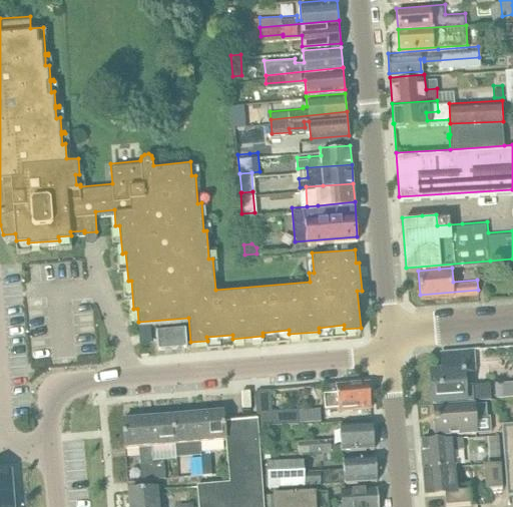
[(157,345),(186,342),(185,324),(155,327),(157,345)]
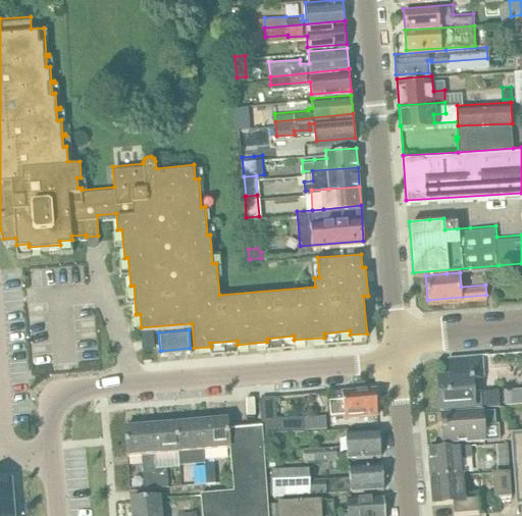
[(482,351),(450,353),(451,373),(438,374),(440,406),(500,402),(499,387),(480,388),(472,388),(471,375),(474,375),(473,373),(484,373),(482,351)]
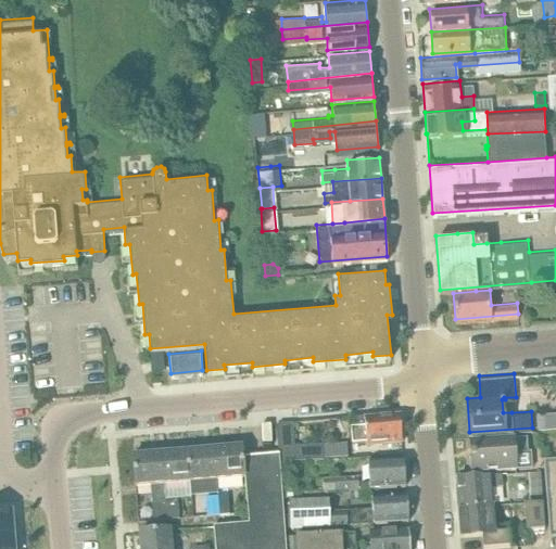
[(365,441),(380,439),(402,437),(400,409),(365,412),(365,422),(351,423),(353,438),(365,436),(365,441)]
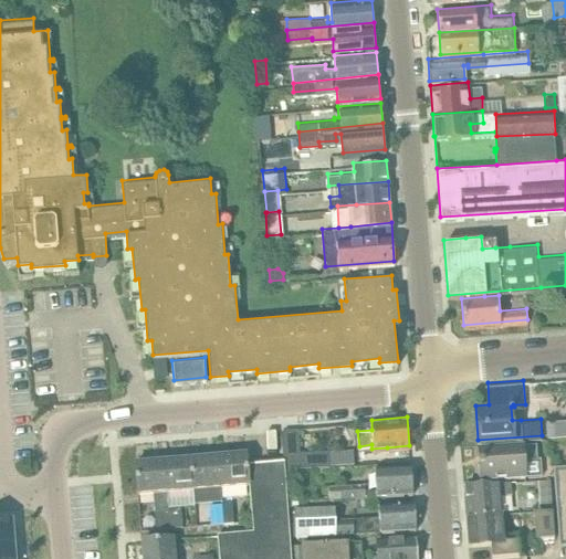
[(299,425),(282,426),(284,457),(284,465),(328,463),(328,447),(300,449),(299,425)]
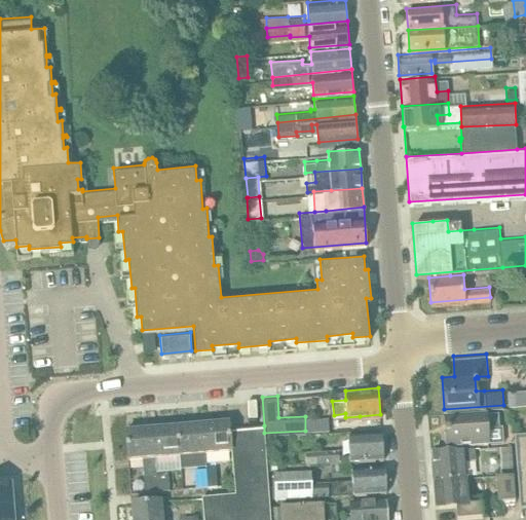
[(486,411),(465,412),(445,413),(447,442),(488,440),(486,411)]
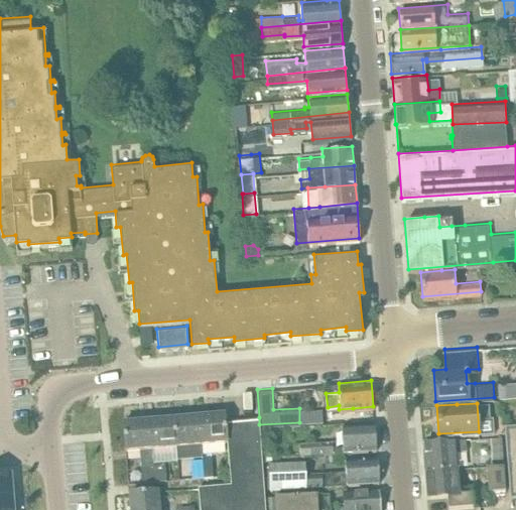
[(225,410),(198,412),(200,440),(226,438),(225,419),(225,410)]
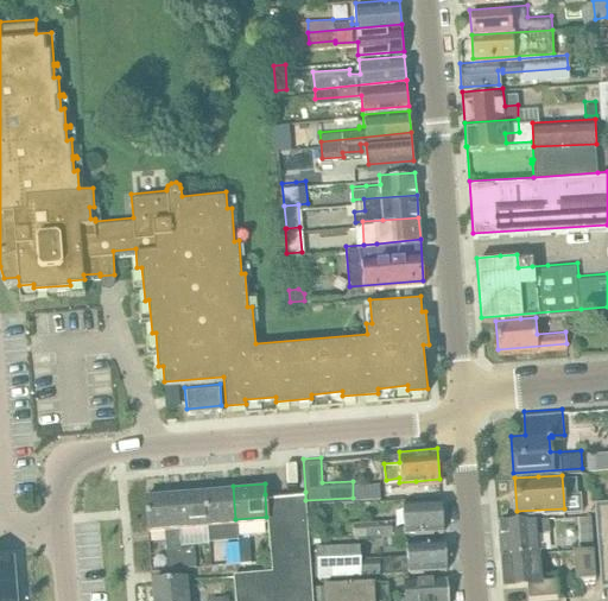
[(233,486),(203,488),(207,522),(235,519),(233,486)]
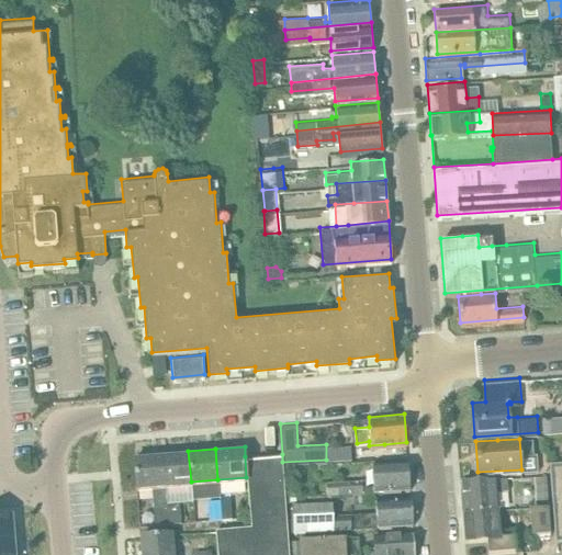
[(191,482),(188,451),(160,453),(165,500),(178,499),(192,498),(191,482)]
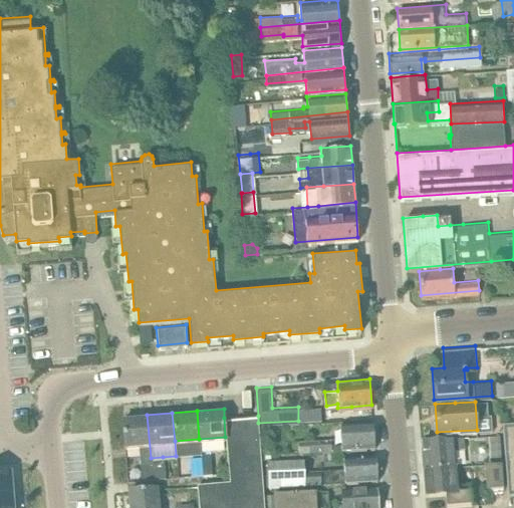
[(151,458),(147,415),(122,417),(124,445),(139,444),(140,459),(151,458)]
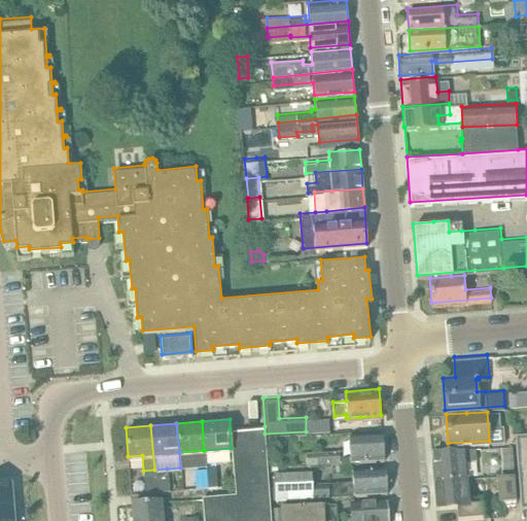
[(230,428),(231,448),(234,491),(201,493),(202,520),(270,520),(265,433),(265,426),(230,428)]
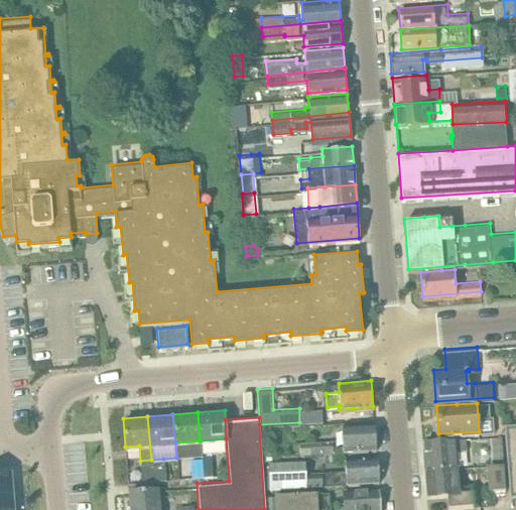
[(515,421),(505,422),(508,462),(504,462),(506,487),(510,487),(510,494),(515,493),(515,421)]
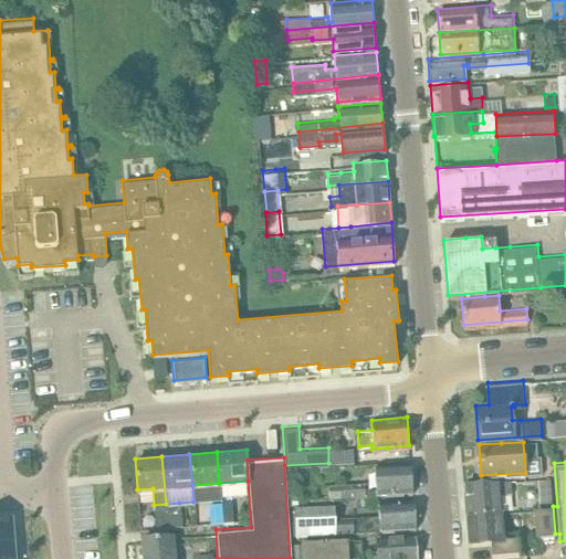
[(390,492),(412,491),(410,463),(388,464),(374,465),(375,486),(369,487),(368,483),(327,484),(327,494),(390,492)]
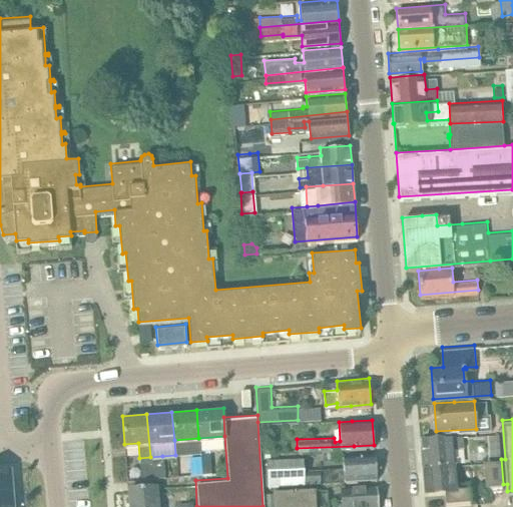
[(498,432),(486,433),(488,460),(489,460),(500,459),(498,432)]
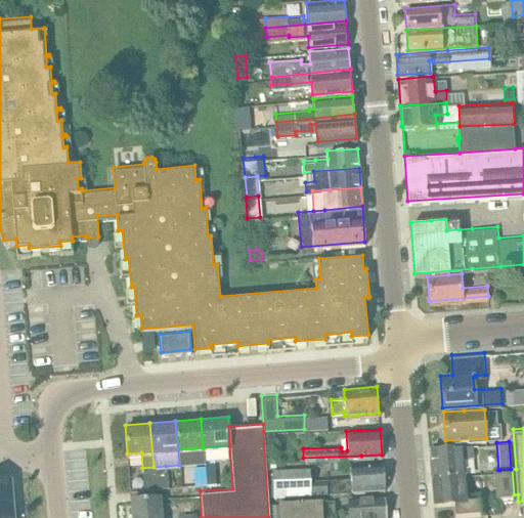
[(431,475),(464,472),(463,455),(473,455),(472,443),(429,446),(431,475)]
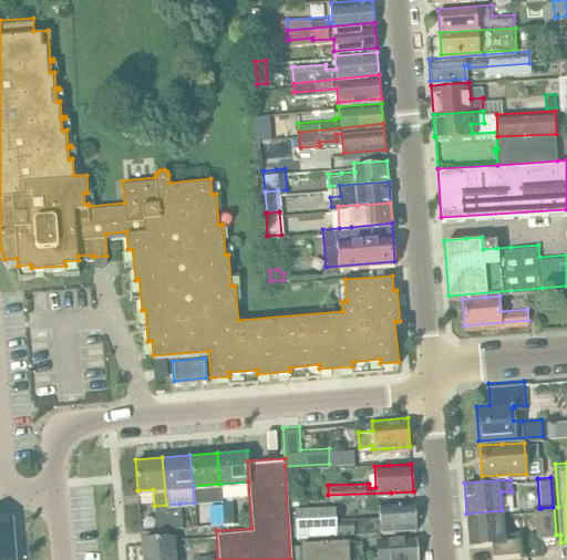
[(223,520),(222,503),(220,499),(208,500),(209,521),(223,520)]
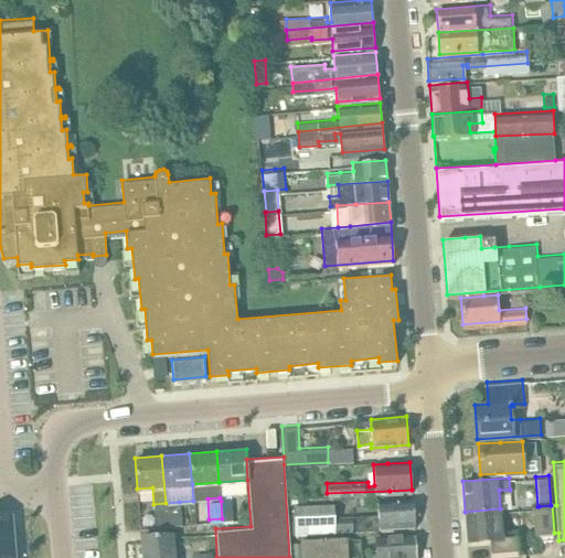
[(393,527),(415,525),(413,499),(377,501),(377,513),(333,514),(333,529),(393,527)]
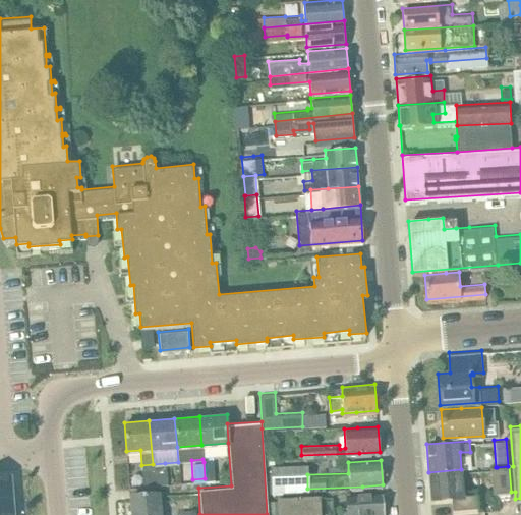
[(306,461),(271,463),(272,490),(307,489),(307,474),(306,461)]
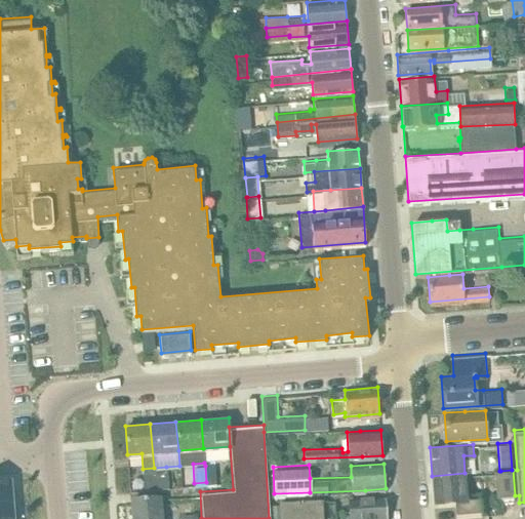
[(205,466),(206,482),(216,481),(215,466),(205,466)]
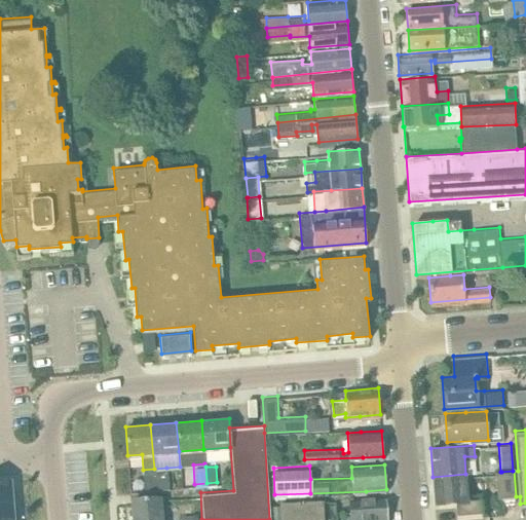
[(168,486),(166,468),(154,469),(155,487),(168,486)]
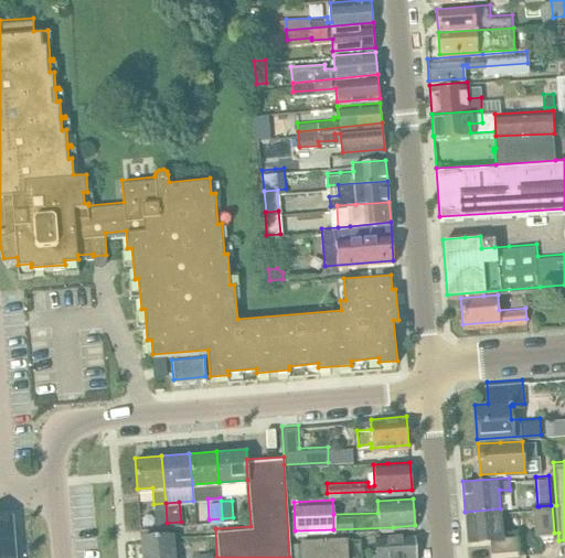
[(167,523),(166,503),(153,504),(156,524),(167,523)]
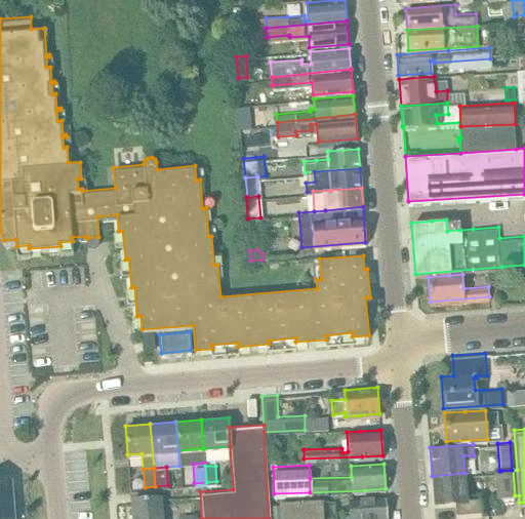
[(512,470),(500,471),(502,496),(515,495),(513,470),(512,470)]
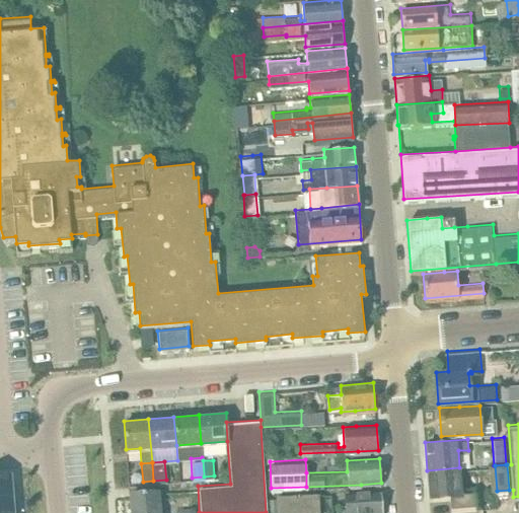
[(460,467),(459,467),(427,470),(430,498),(450,496),(451,508),(476,506),(474,488),(462,489),(460,467)]
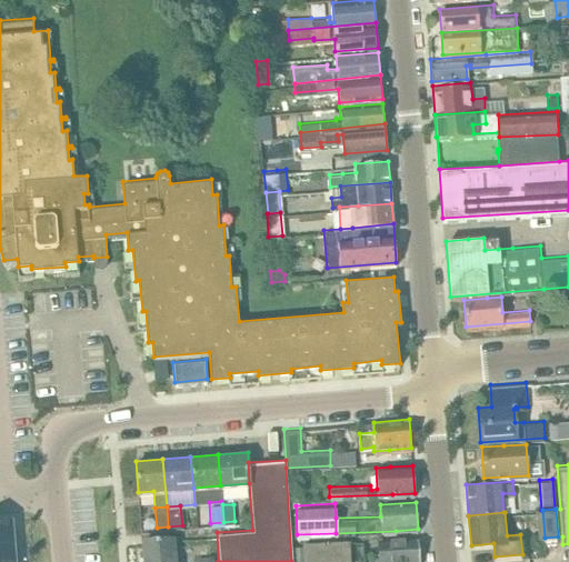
[(0,544),(15,543),(12,519),(0,519),(0,544)]
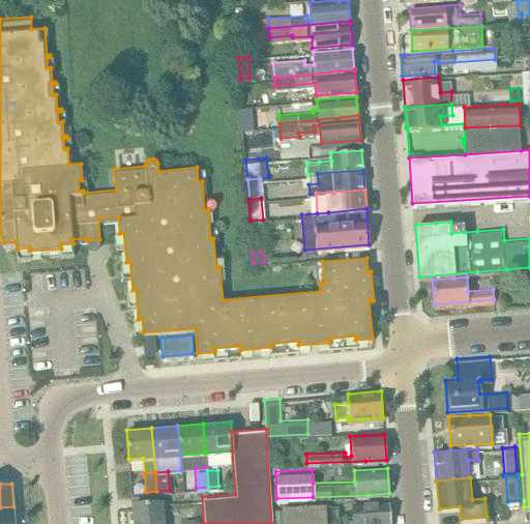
[(352,503),(353,523),(389,523),(391,523),(389,500),(370,502),(352,503)]
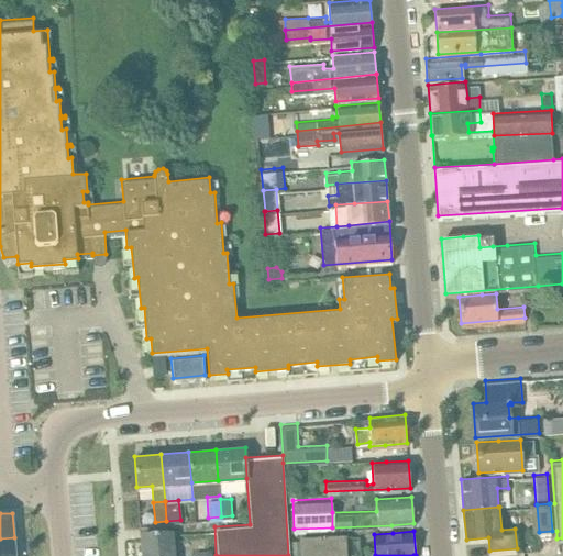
[(142,555),(172,555),(170,532),(141,534),(142,555)]
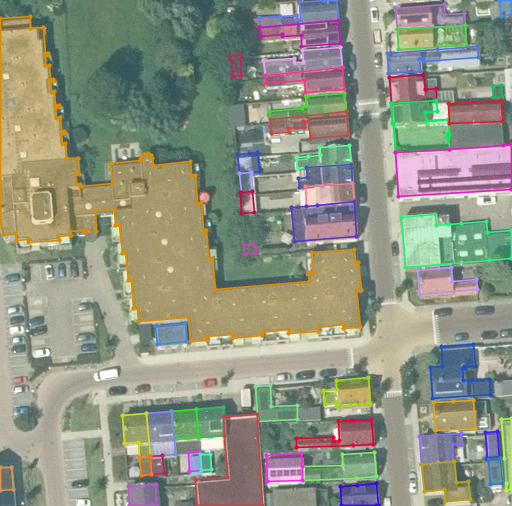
[(313,505),(313,487),(271,489),(272,505),(313,505)]
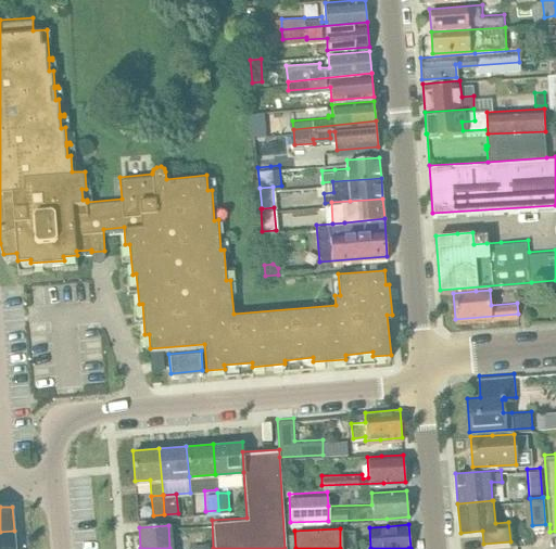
[(0,548),(15,548),(14,531),(0,532),(0,548)]
